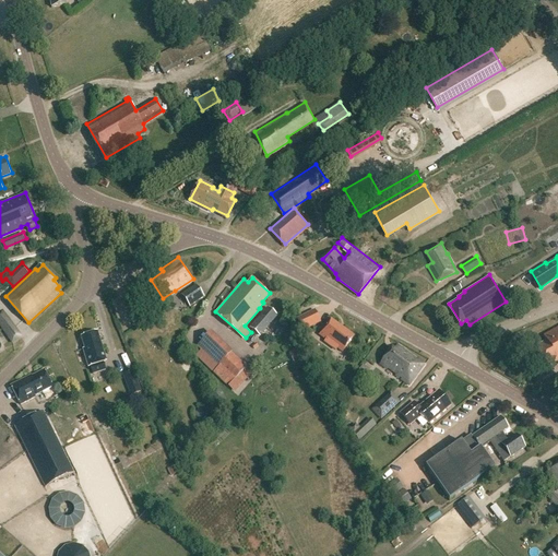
[(452,286),(456,292),(462,287),(459,282),(452,286)]
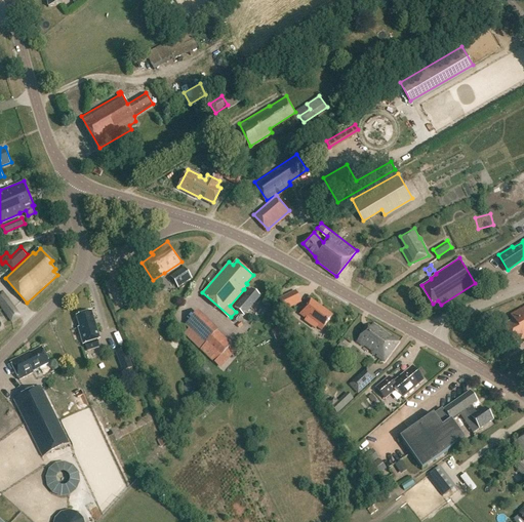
[(171,275),(178,286),(193,277),(185,266),(171,275)]
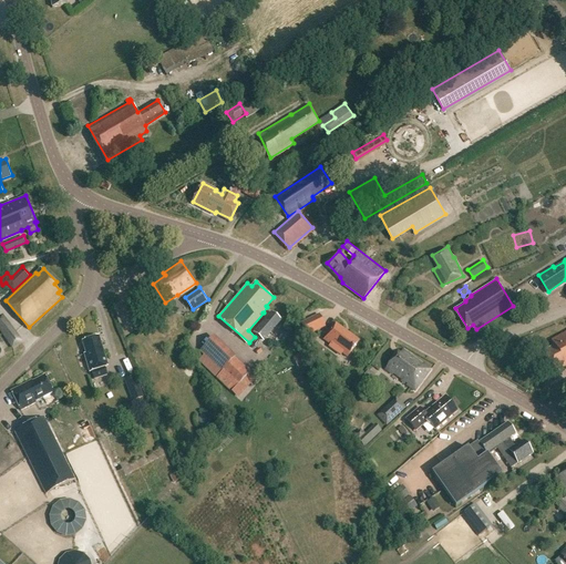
[(0,314),(0,328),(13,346),(22,338),(2,313),(0,314)]
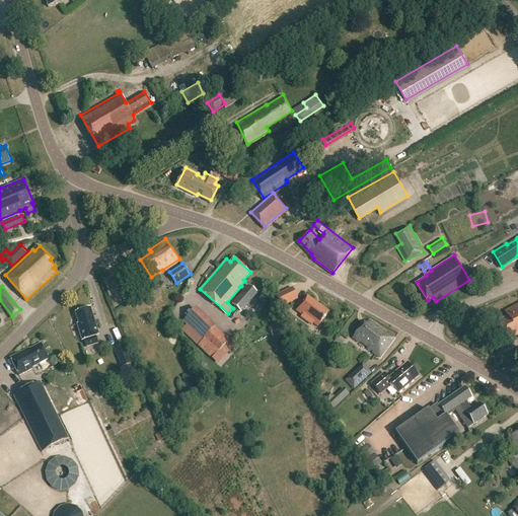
[(277,294),(282,305),(298,297),(293,286),(277,294)]
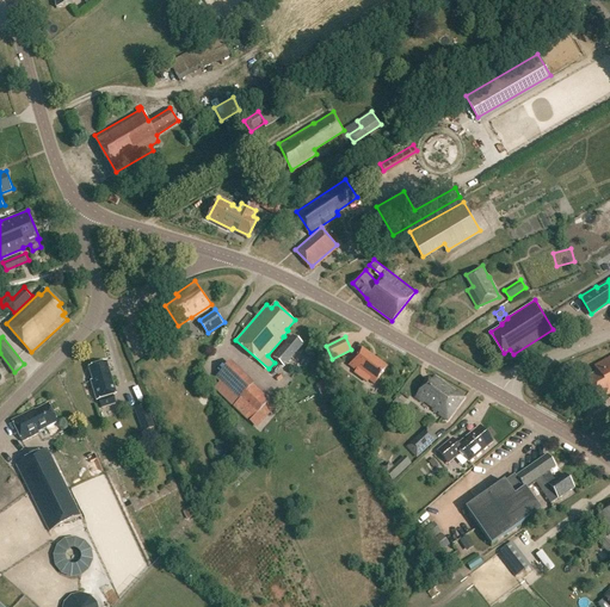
[(294,341),(276,364),(287,373),(305,351),(294,341)]
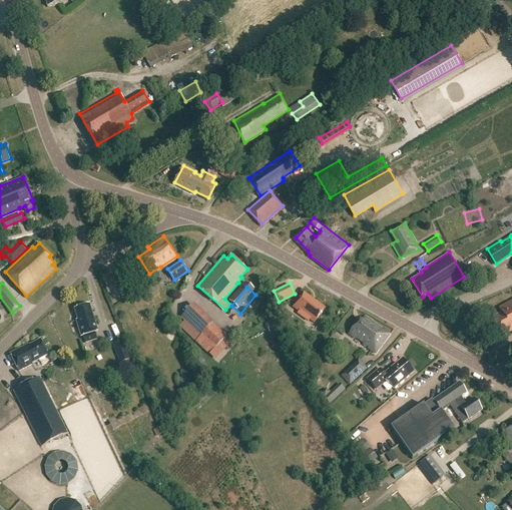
[(311,317),(315,321),(326,307),(305,291),(294,305),(300,310),(299,312),(309,319),(311,317)]
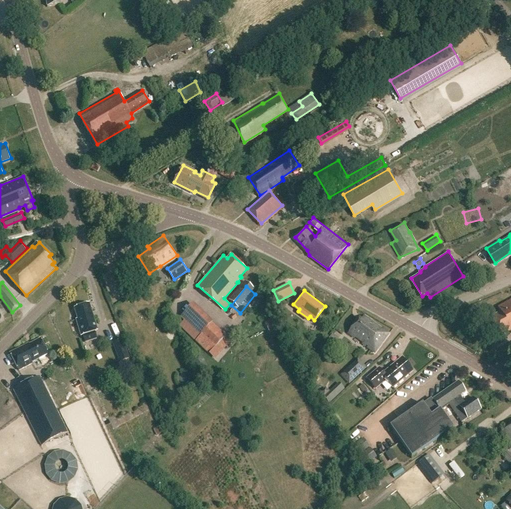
[(492,316),(501,334),(510,330),(510,298),(498,305),(501,311),(492,316)]
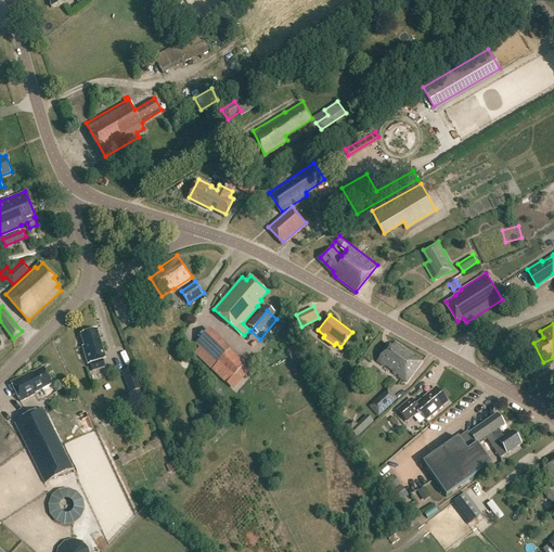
[(194,350),(227,381),(245,362),(230,348),(231,347),(210,326),(195,341),(198,345),(194,350)]
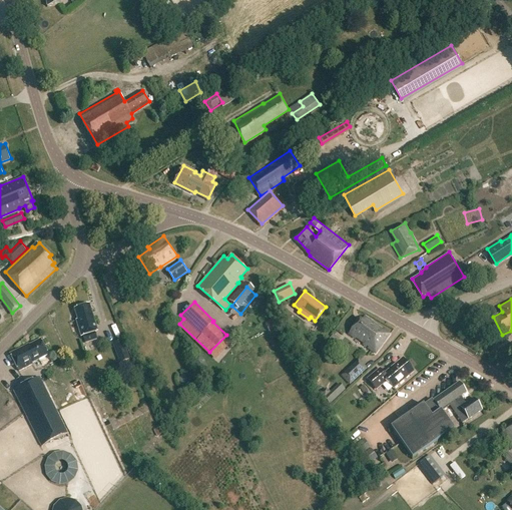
[(84,335),(86,341),(98,338),(96,331),(98,330),(90,303),(75,308),(79,319),(77,319),(82,335),(84,335)]
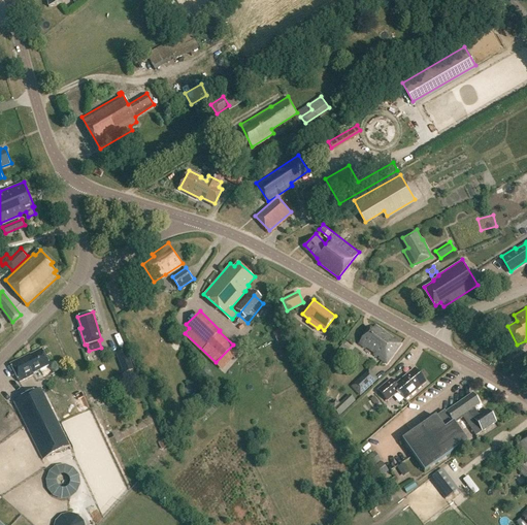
[(275,328),(282,340),(290,336),(284,324),(275,328)]
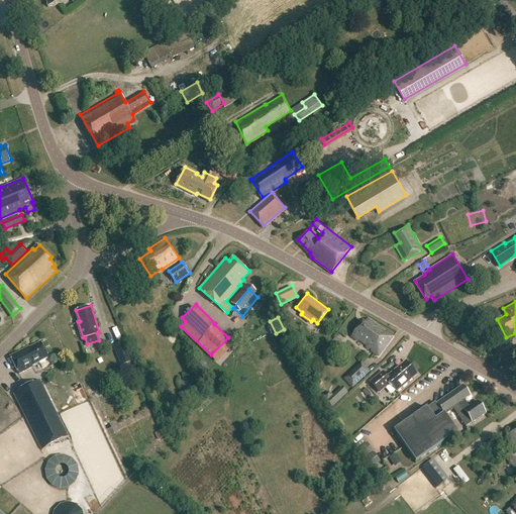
[(362,321),(351,334),(379,354),(393,335),(369,317),(365,323),(362,321)]
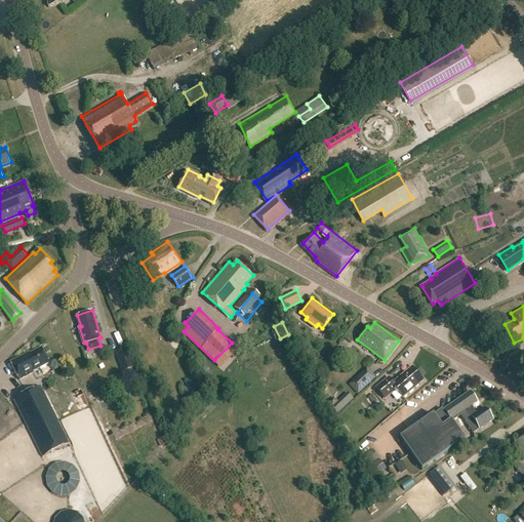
[(331,357),(336,361),(349,346),(344,342),(331,357)]
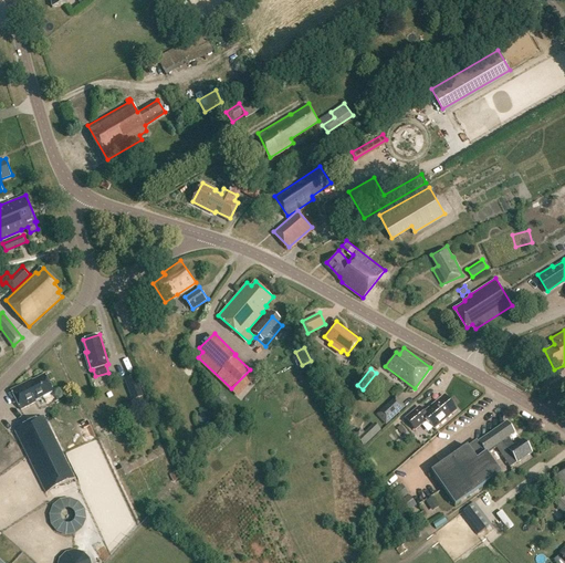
[(21,407),(37,399),(35,397),(41,395),(41,396),(54,389),(45,372),(38,377),(38,378),(33,381),(32,377),(11,388),(21,407)]
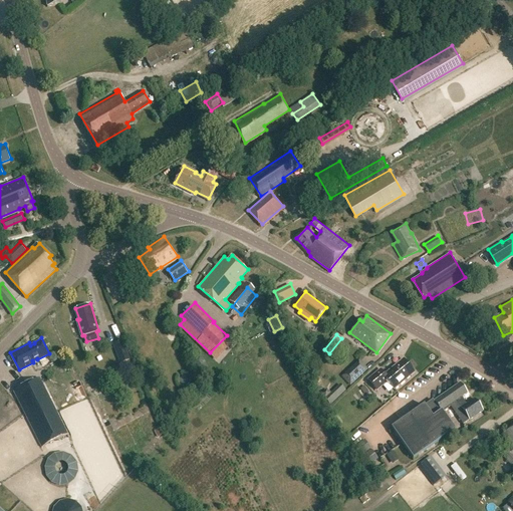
[(120,339),(111,342),(117,361),(126,358),(120,339)]
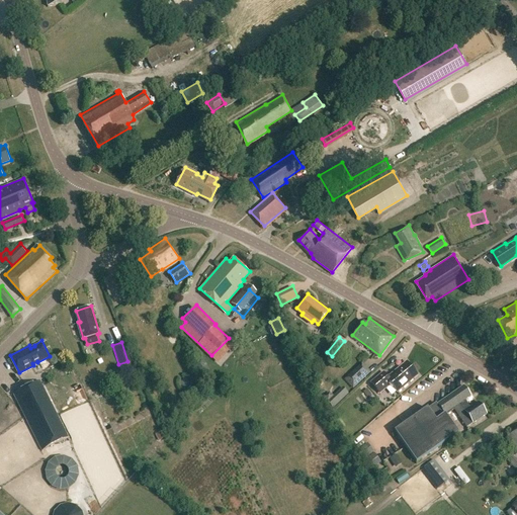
[(346,377),(355,388),(372,370),(363,360),(346,377)]
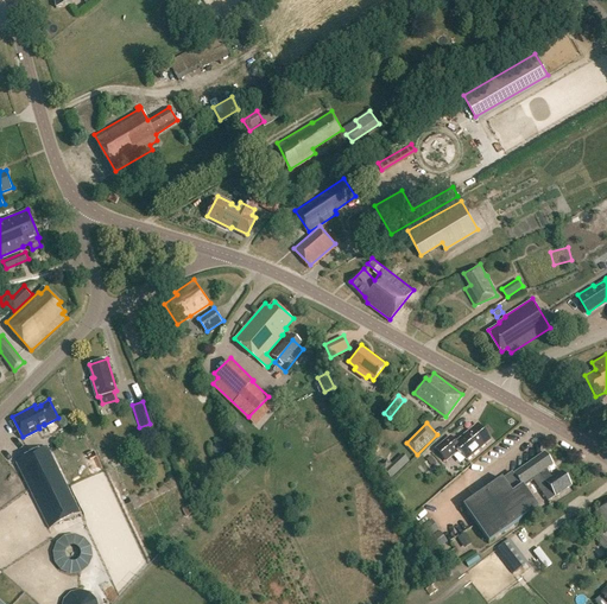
[(491,438),(478,423),(474,426),(456,440),(451,434),(436,446),(447,459),(460,449),(467,458),(486,442),(491,438)]
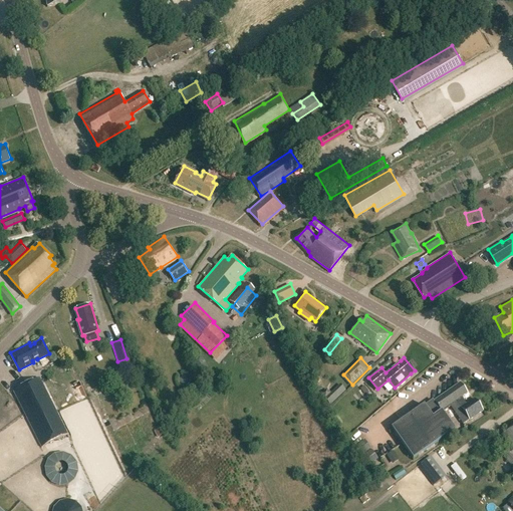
[(39,375),(13,389),(41,444),(67,431),(39,375)]
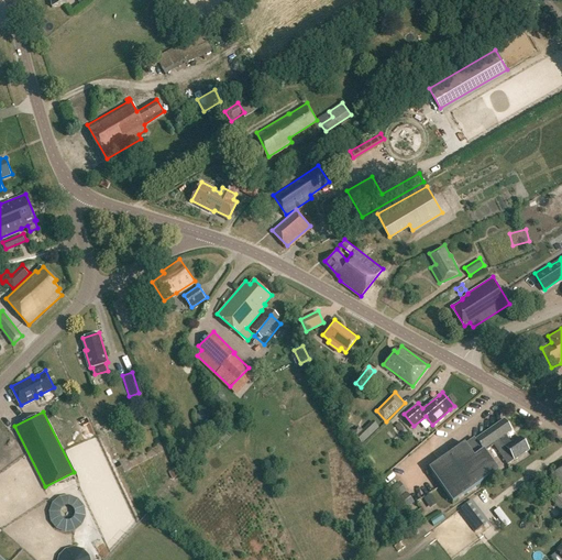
[(429,467),(453,501),(499,469),(485,449),(495,443),(508,462),(515,458),(515,459),(530,448),(520,435),(511,441),(506,434),(513,428),(505,417),(467,445),(465,441),(429,467)]
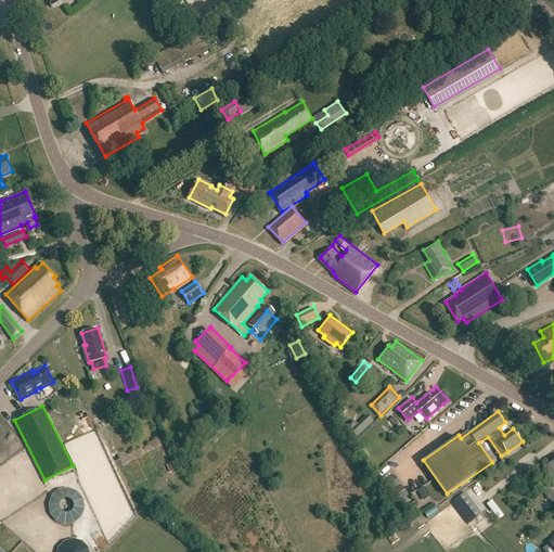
[(93,427),(88,416),(80,420),(85,431),(93,427)]
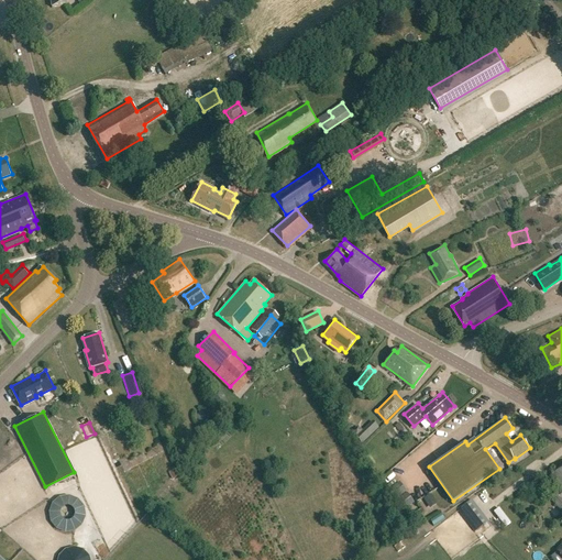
[(561,464),(552,473),(561,485),(561,490),(559,492),(558,490),(551,495),(561,507),(561,464)]
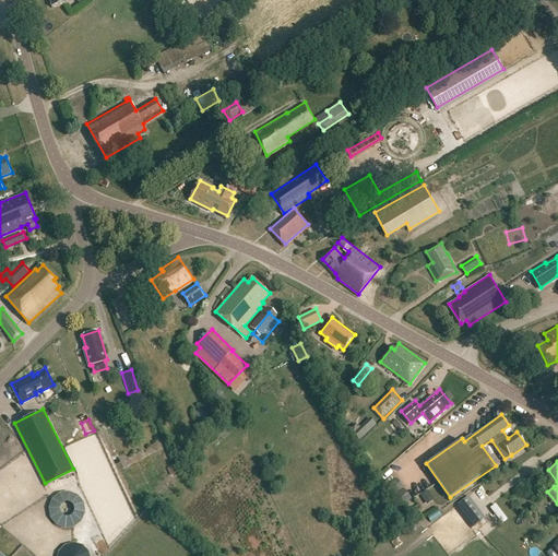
[(177,471),(174,464),(167,468),(170,474),(177,471)]
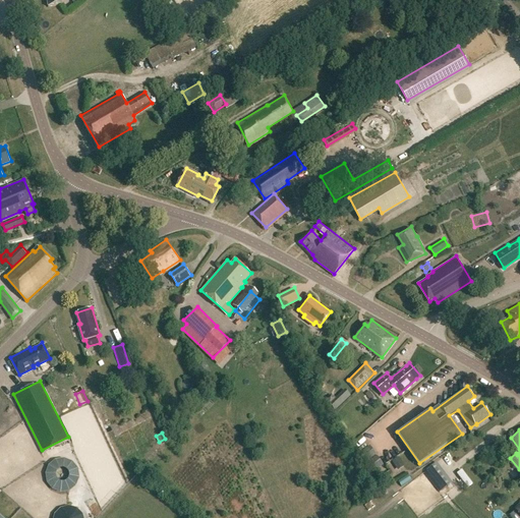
[(377,452),(370,444),(359,452),(365,461),(377,452)]
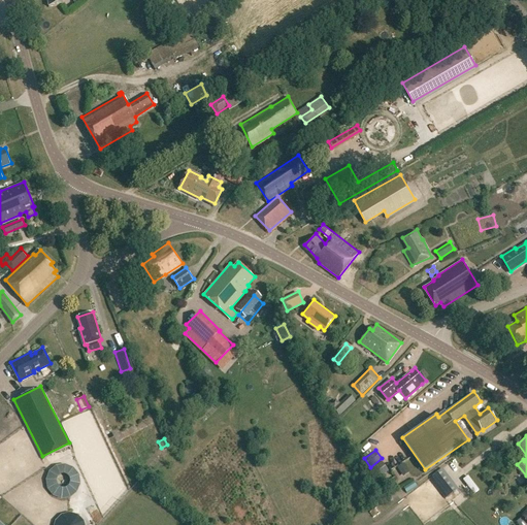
[(370,468),(377,478),(389,469),(383,460),(370,468)]
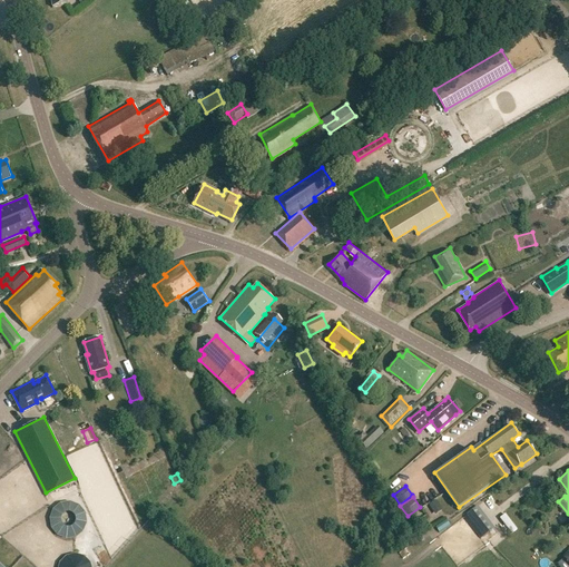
[(62,529),(68,520),(62,516),(57,525),(62,529)]
